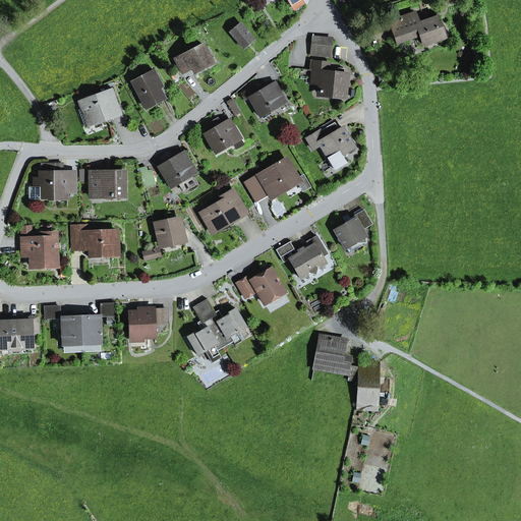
[(299,0),(287,0),(294,10),(302,5),(299,0)]
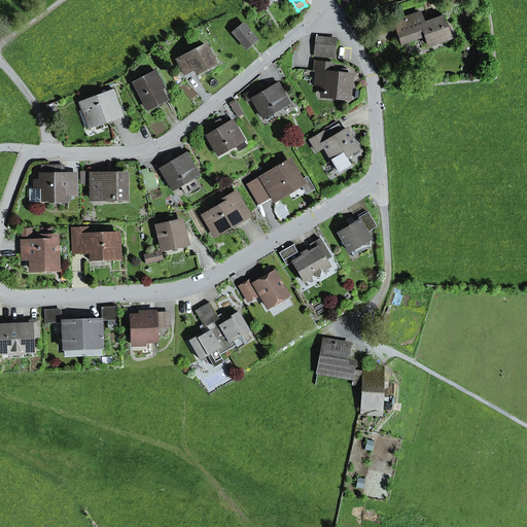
[(424,35),(427,45),(450,37),(443,18),(424,25),(420,13),(394,23),(401,43),(424,35)]
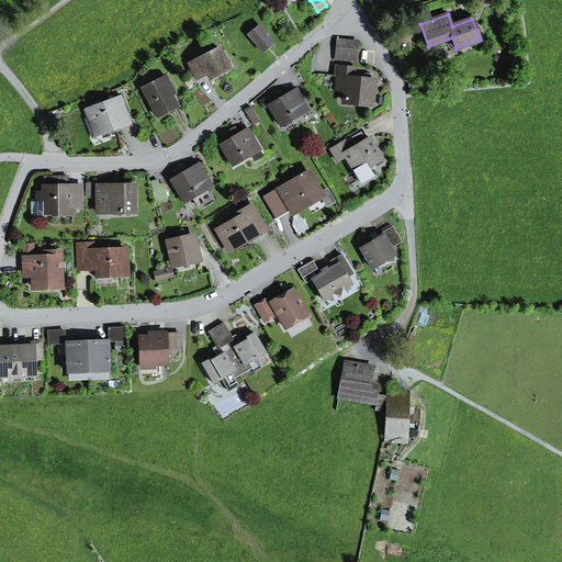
[(248,34),(263,53),(273,44),(259,25),(248,34)]
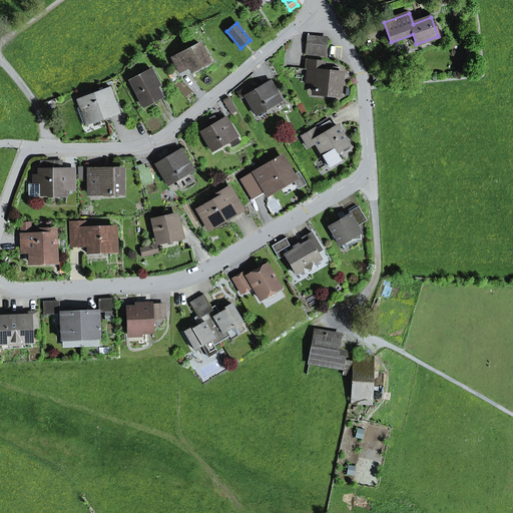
[(308,37),(306,53),(325,55),(327,39),(308,37)]
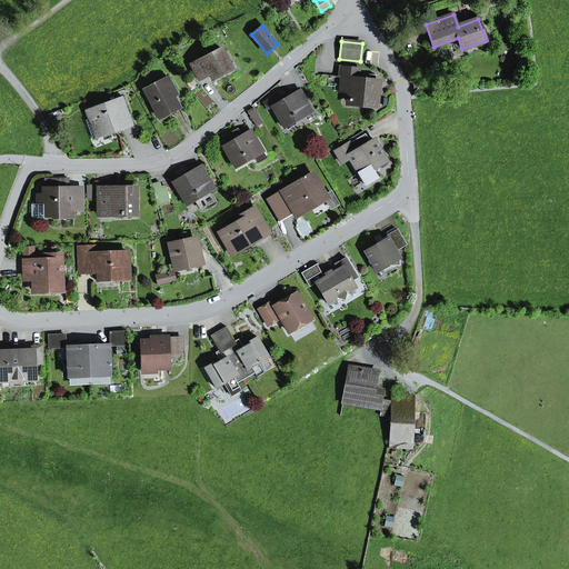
[(210,73),(213,79),(232,69),(221,49),(191,65),(199,79),(210,73)]
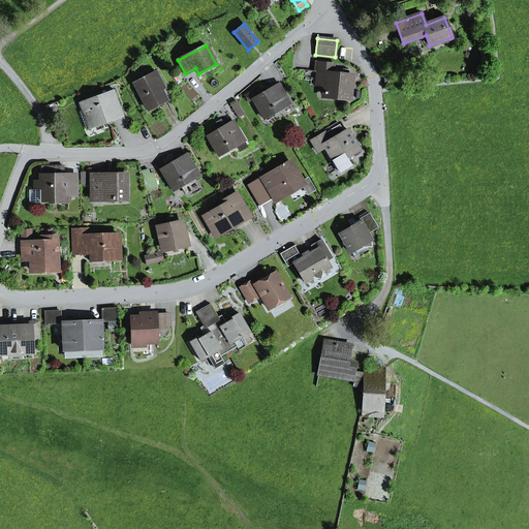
[(325,73),(323,95),(350,97),(352,75),(348,75),(349,70),(343,69),(342,74),(334,73),(335,64),(318,62),(317,72),(325,73)]
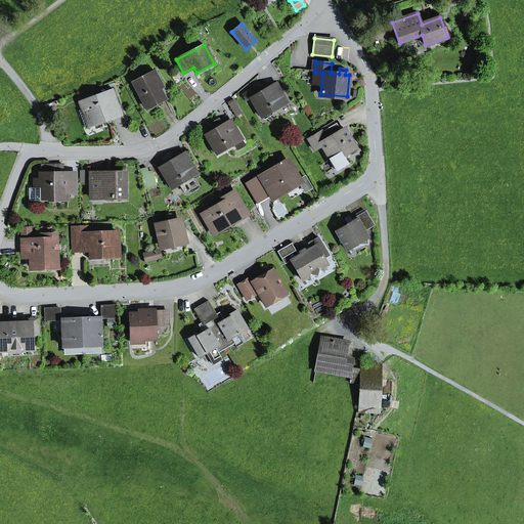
[(133,83),(146,108),(166,99),(160,87),(163,86),(155,71),(133,83)]
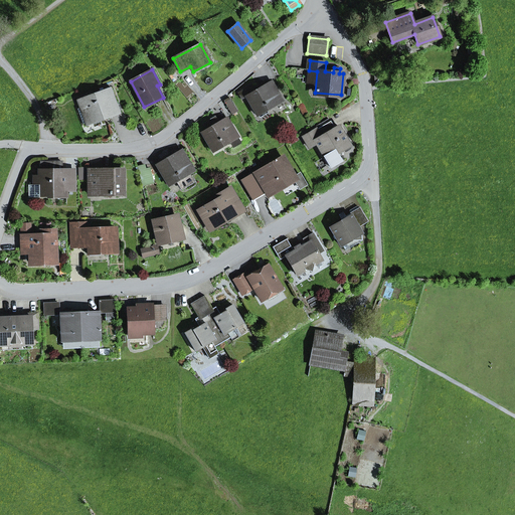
[(395,82),(395,77),(379,79),(378,71),(374,72),(375,83),(395,82)]
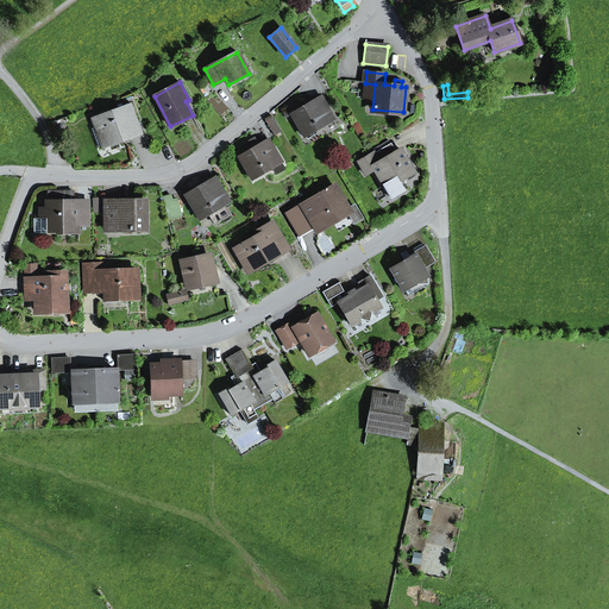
[(282,110),(287,117),(292,114),(305,137),(334,119),(321,96),(308,105),(306,101),(301,105),(299,100),(282,110)]
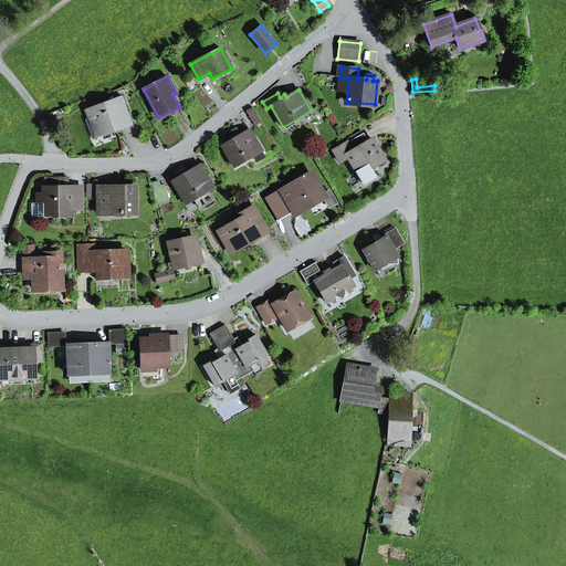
[(116,136),(114,132),(133,125),(122,96),(85,109),(88,119),(85,121),(92,136),(94,136),(95,138),(102,136),(104,140),(116,136)]
